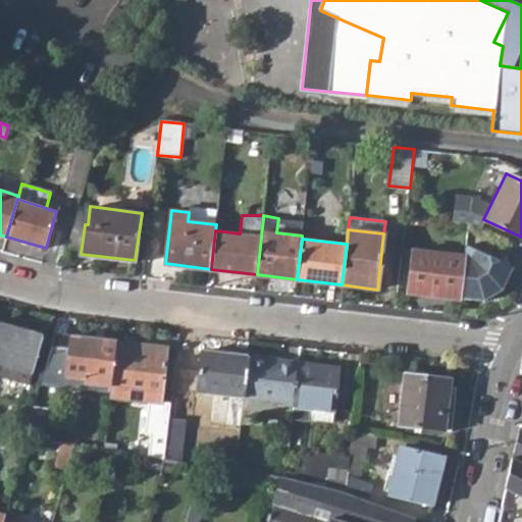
[(410,293),(459,299),(464,257),(415,251),(410,293)]
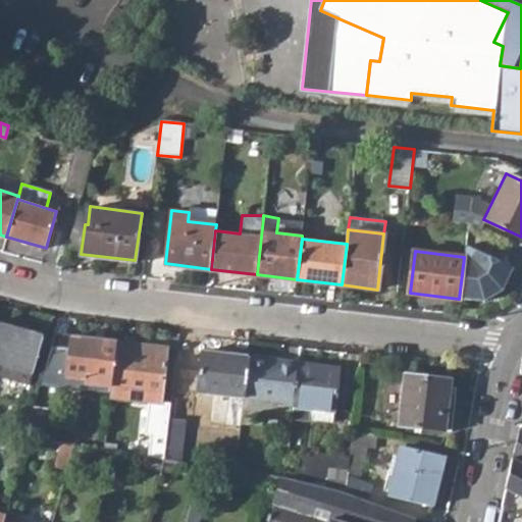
[(0,324),(0,374),(30,382),(43,336),(0,324)]
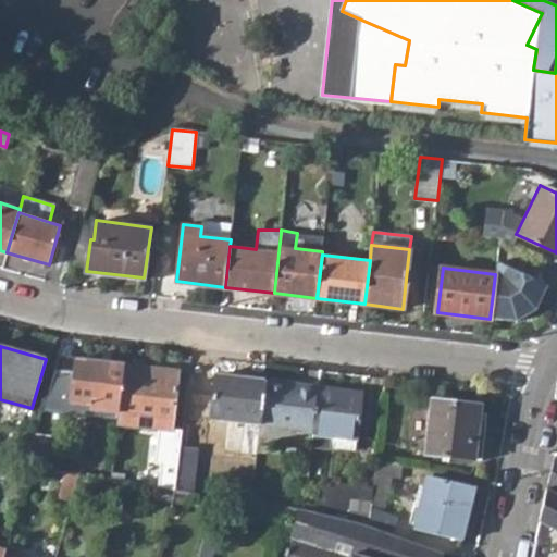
[(90,409),(119,413),(124,363),(76,358),(71,401),(90,404),(90,409)]
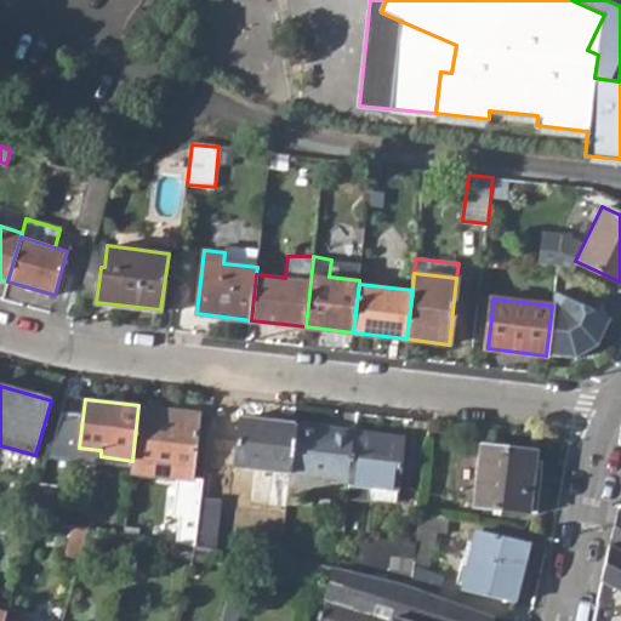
[(192,478),(200,412),(138,405),(132,461),(132,472),(178,478),(174,517),(181,518),(178,542),(197,547),(201,501),(203,496),(204,479),(192,478)]
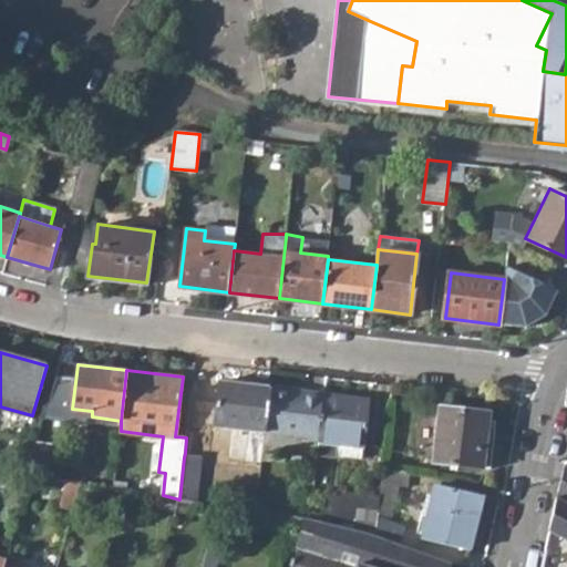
[(215,425),(264,431),(269,385),(220,380),(215,425)]
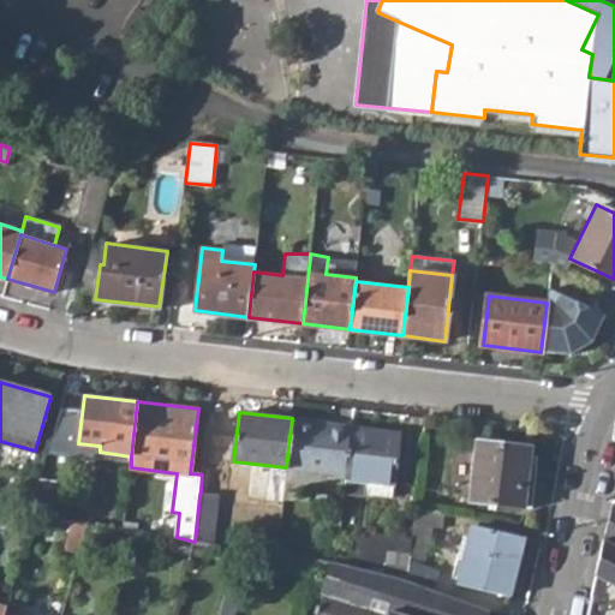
[(286,467),(348,475),(353,425),(292,418),(286,467)]
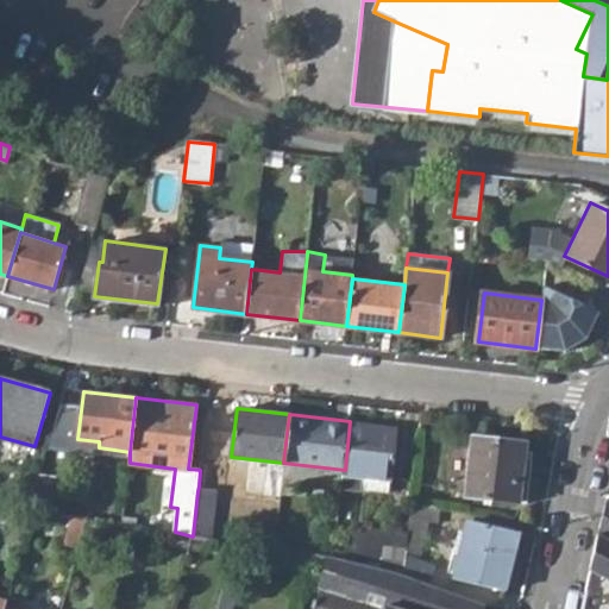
[(341,488),(389,493),(396,426),(350,421),(345,470),(341,488)]
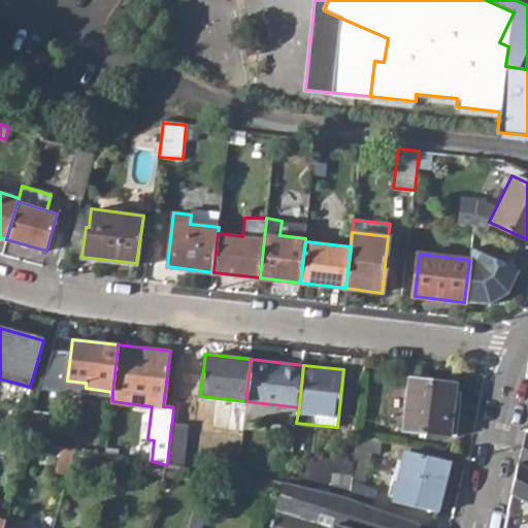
[(404,429),(458,435),(462,391),(457,391),(458,384),(410,377),(404,429)]
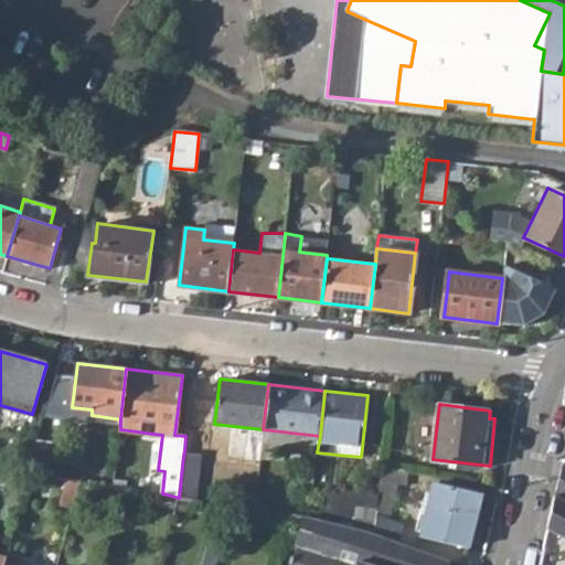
[(179,498),(196,499),(201,454),(184,451),(183,456),(179,498)]
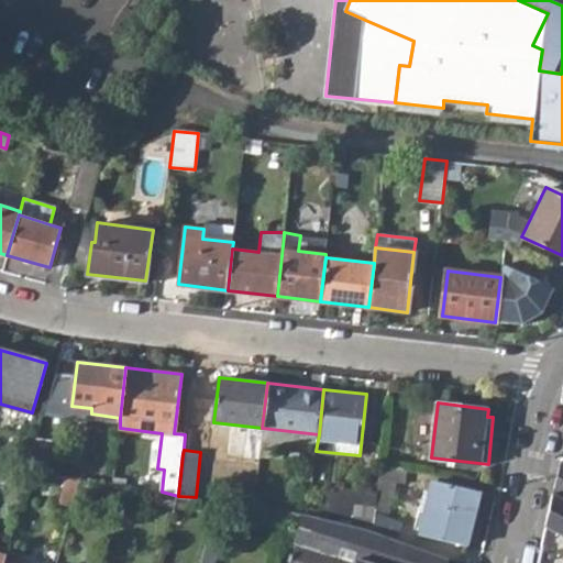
[(562,498),(562,462),(560,461),(552,493),(562,498)]
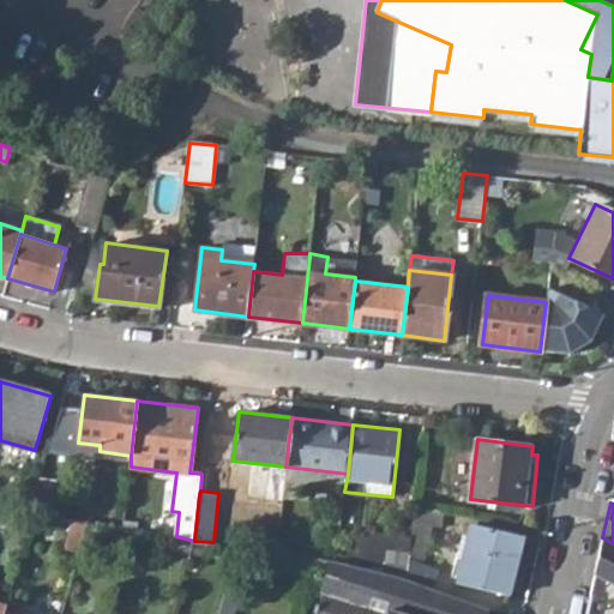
[(407,582),(433,590),(435,570),(425,566),(428,527),(441,528),(441,510),(415,504),(414,512),(410,536),(407,582)]
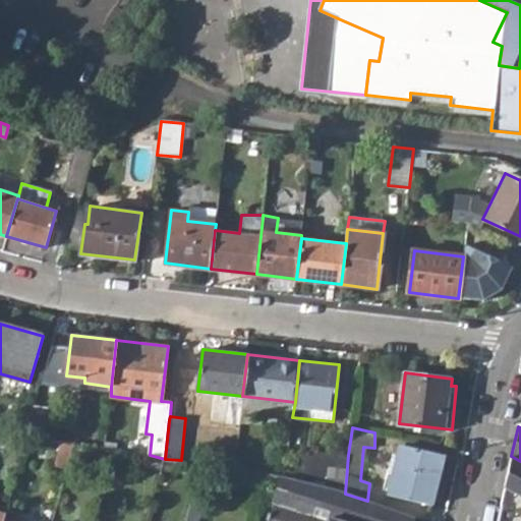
[(387,496),(432,507),(444,457),(398,447),(387,496)]
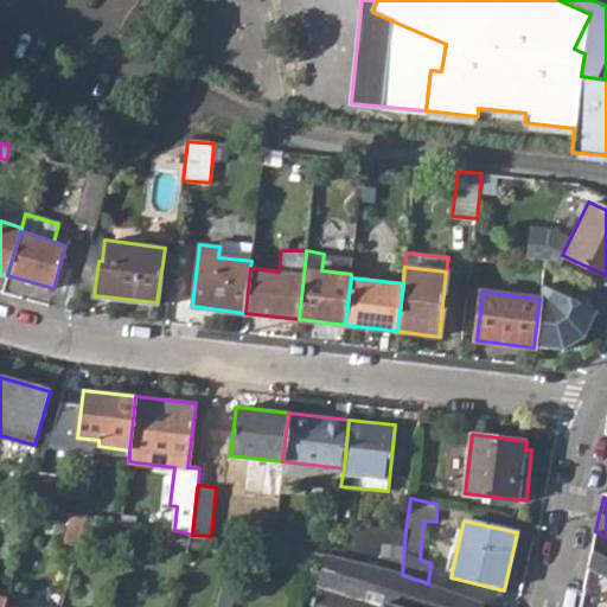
[(355,524),(351,557),(402,575),(406,530),(401,530),(355,524)]
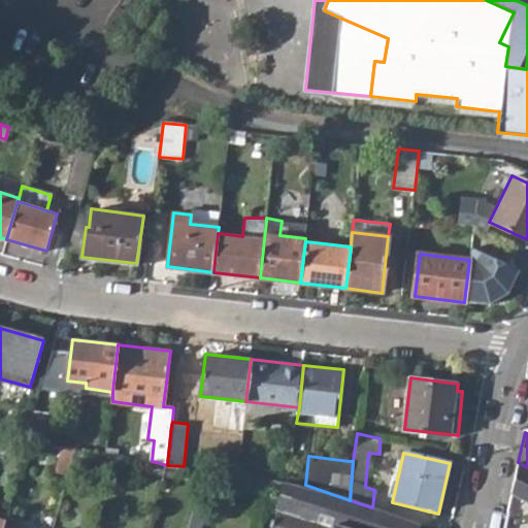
[(147,473),(164,475),(167,465),(152,461),(147,473)]
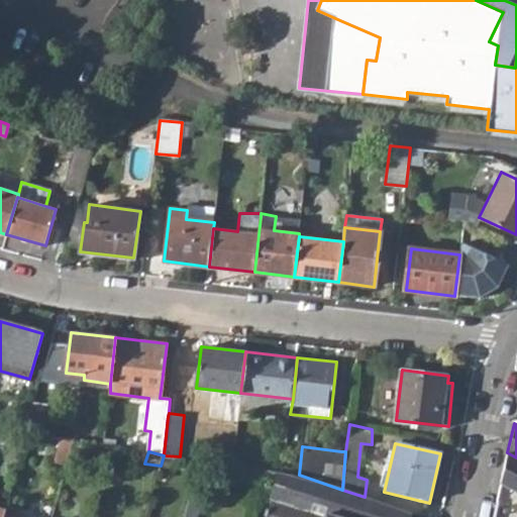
[(516,457),(507,452),(501,484),(516,492),(516,457)]
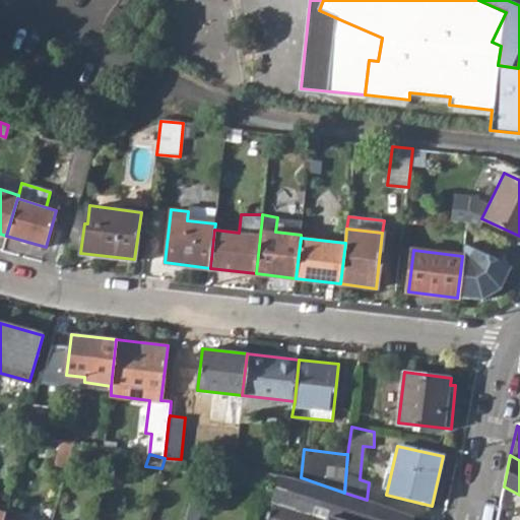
[(279,473),(270,502),(325,519),(326,516),(338,519),(409,519),(411,515),(367,500),(344,493),(301,477),(279,473)]
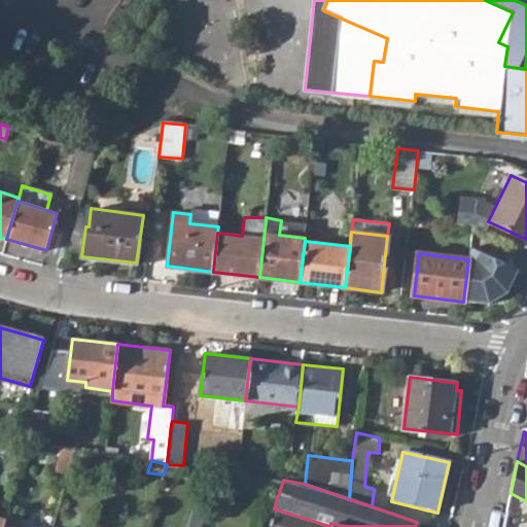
[(343,526),(330,523),(329,526),(274,508),(268,526),(343,526)]
